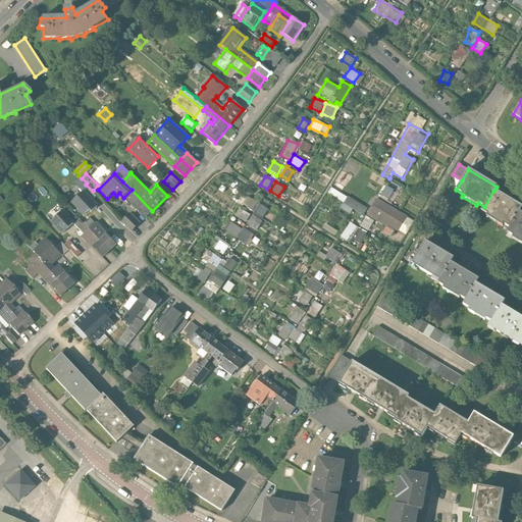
[(390,203),(397,191),(385,185),(379,197),(390,203)]
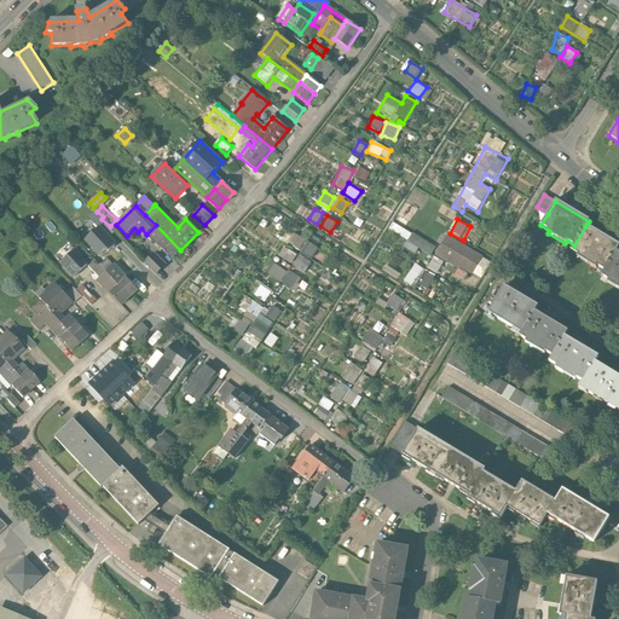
[(429,254),(434,246),(392,223),(388,230),(406,239),(403,247),(415,253),(417,248),(429,254)]
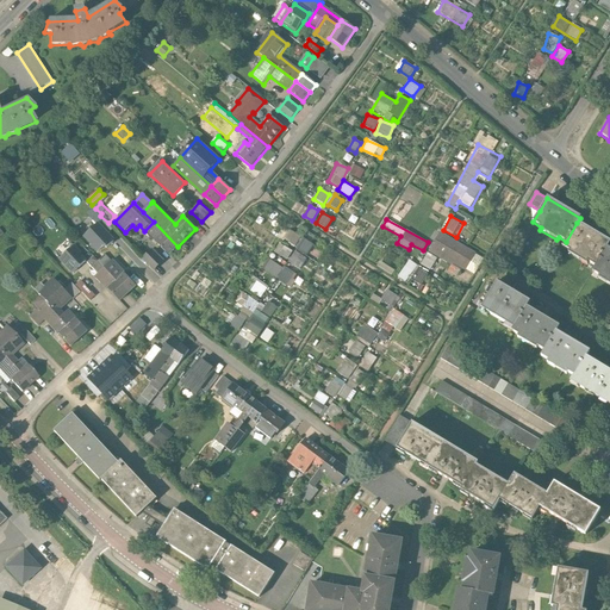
[(178,247),(154,222),(144,231),(169,255),(178,247)]
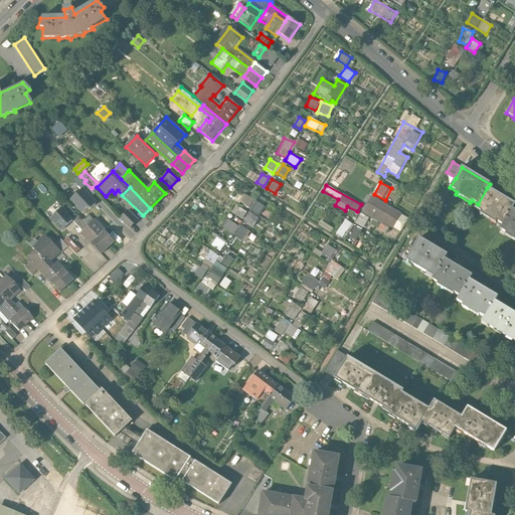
[(496,221),(503,225),(513,209),(514,205),(514,204),(487,188),(478,204),(475,208),(482,212),(480,215),(495,223),(496,221)]
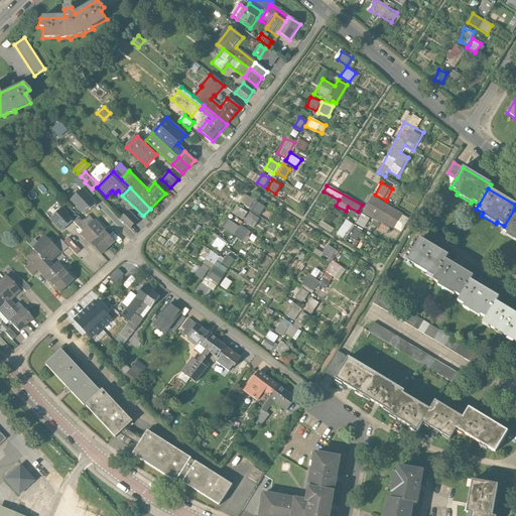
[(82,190),(71,201),(84,215),(95,205),(82,190)]
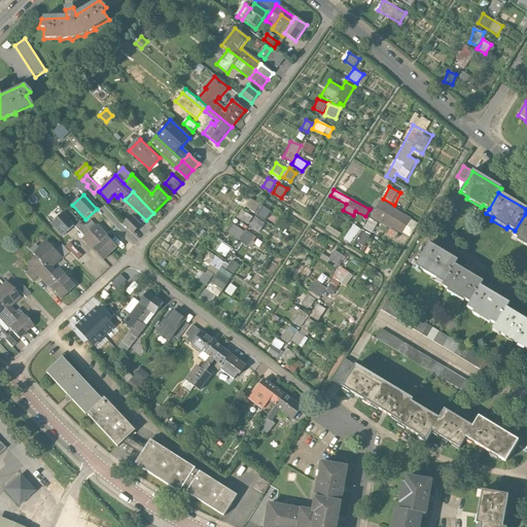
[(249,198),(244,206),(254,212),(259,205),(249,198)]
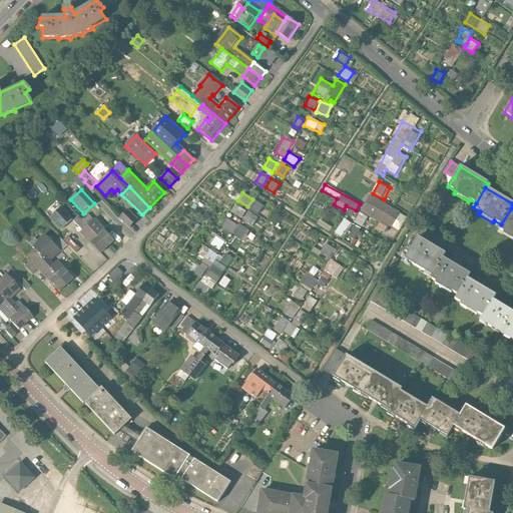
[(370,196),(362,209),(391,227),(399,214),(370,196)]
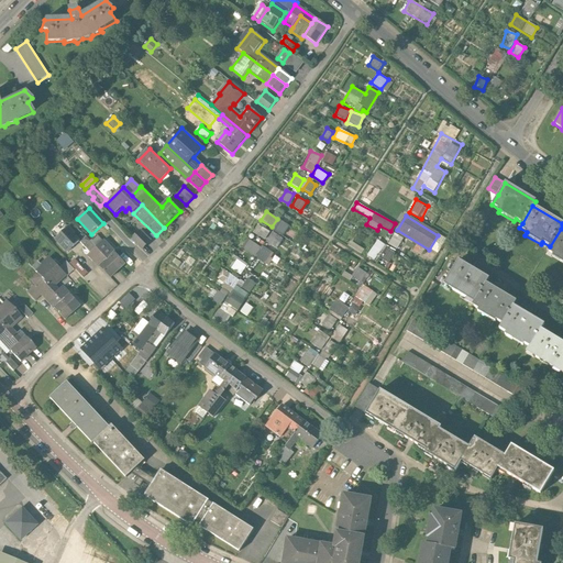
[(265,242),(275,249),(288,225),(278,219),(265,242)]
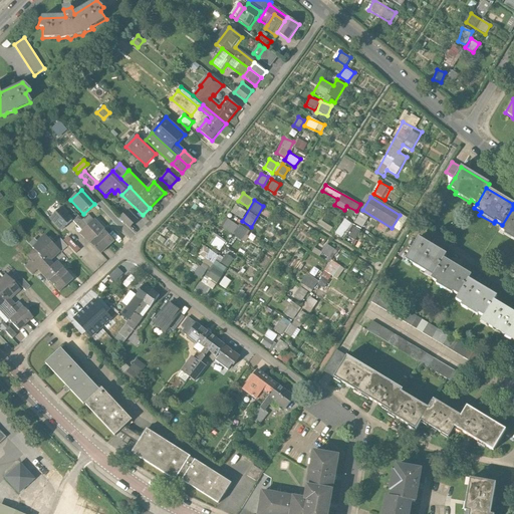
[(243,218),(245,210),(233,206),(231,214),(243,218)]
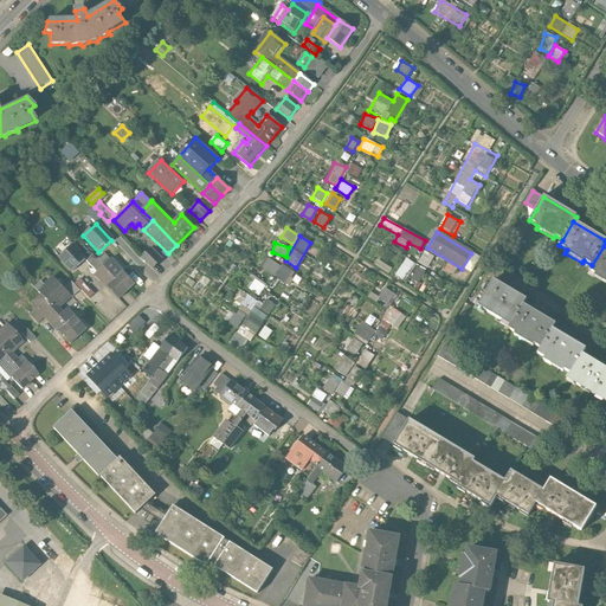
[(72,246),(59,259),(72,274),(85,262),(72,246)]
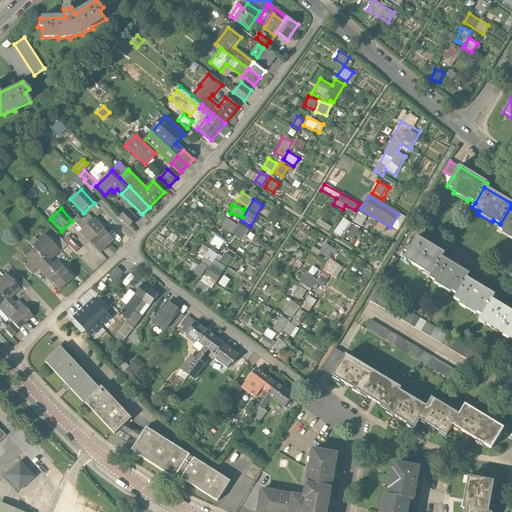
[(511,209),(510,208),(500,224),(498,228),(504,232),(502,234),(511,239),(511,209)]
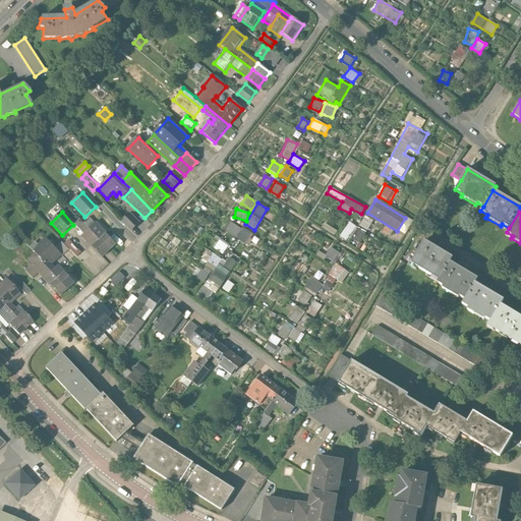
[(123,220),(133,230),(139,223),(130,213),(123,220)]
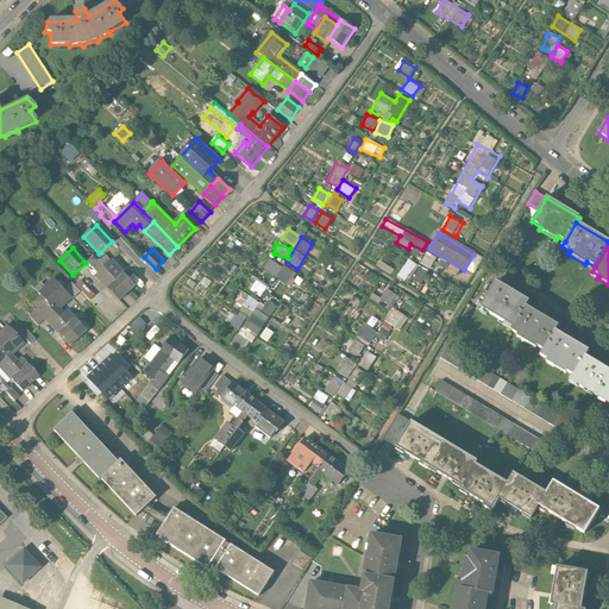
[(483,259),(473,255),(464,270),(473,275),(483,259)]
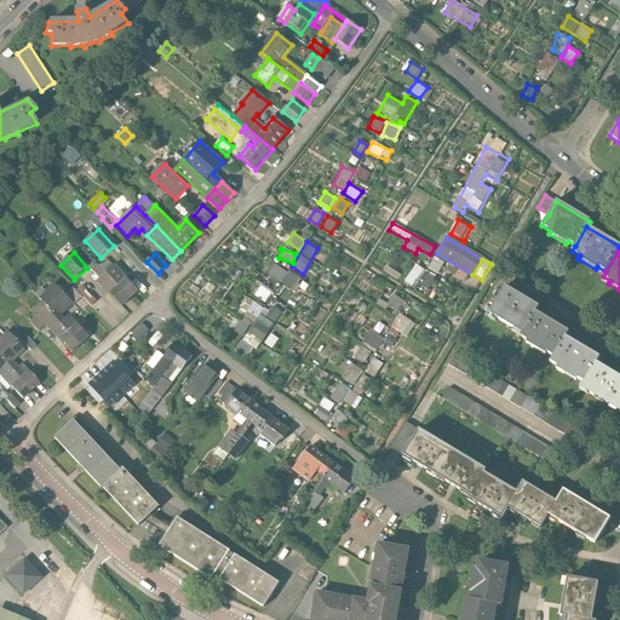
[(274,262),(267,273),(291,288),(298,277),(274,262)]
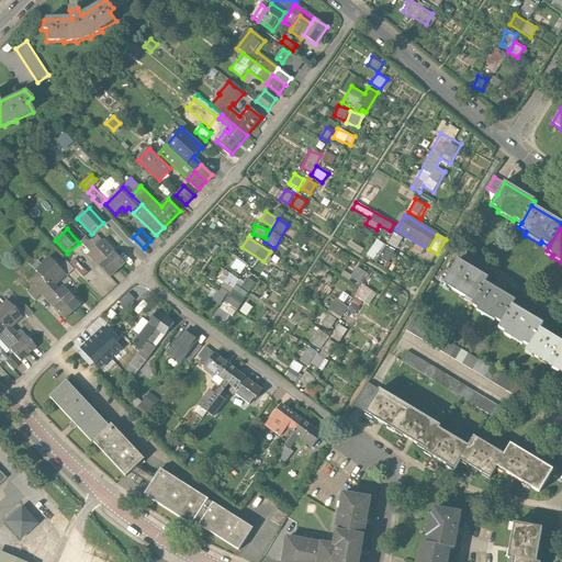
[(111,277),(117,270),(92,243),(88,238),(81,245),(90,253),(89,254),(111,277)]
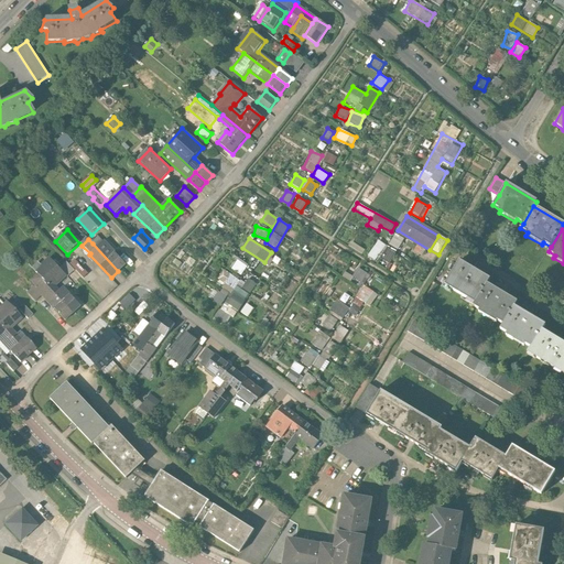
[(98,239),(93,243),(118,271),(127,264),(105,240),(102,242),(98,239)]
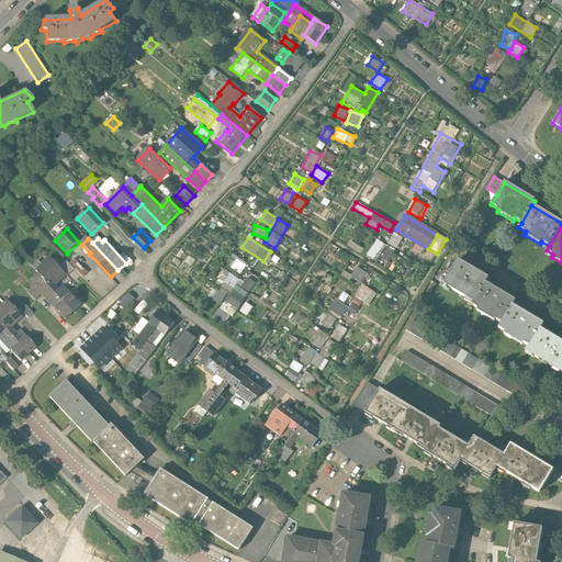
[(366,256),(373,260),(383,244),(375,238),(366,256)]
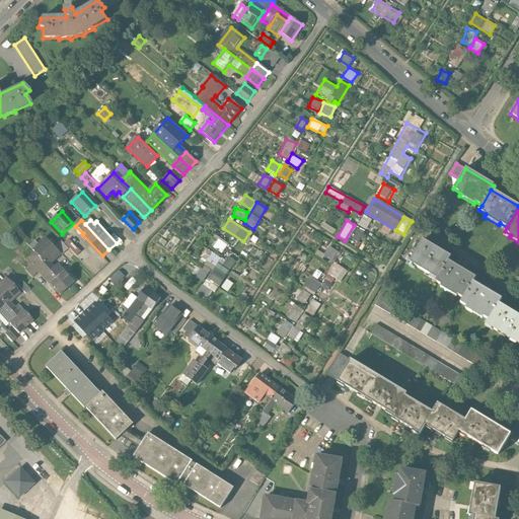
[(356,227),(350,238),(358,243),(364,232),(356,227)]
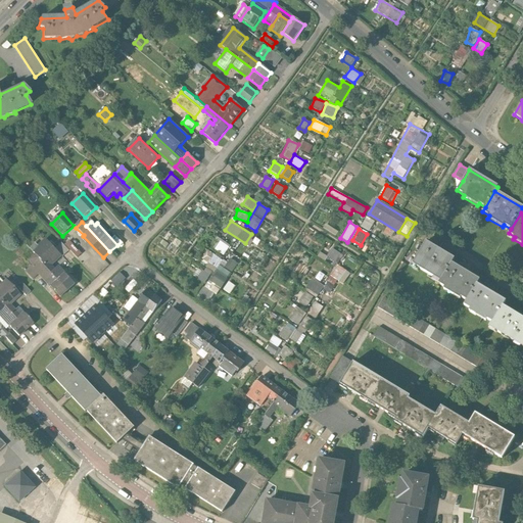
[(30,249),(35,255),(67,291),(76,285),(59,267),(55,270),(52,267),(62,257),(55,249),(46,239),(38,246),(36,243),(30,249)]
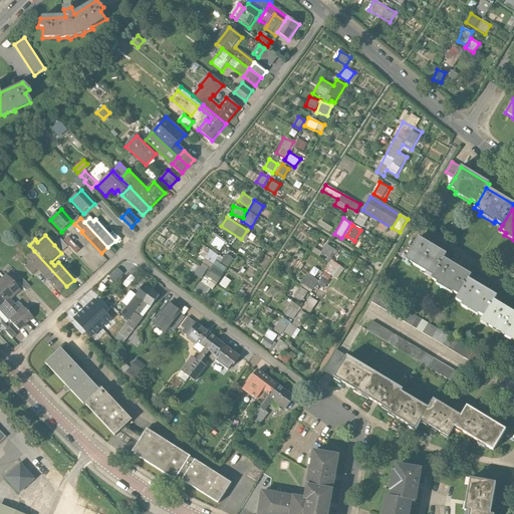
[(216,236),(210,244),(220,250),(225,242),(216,236)]
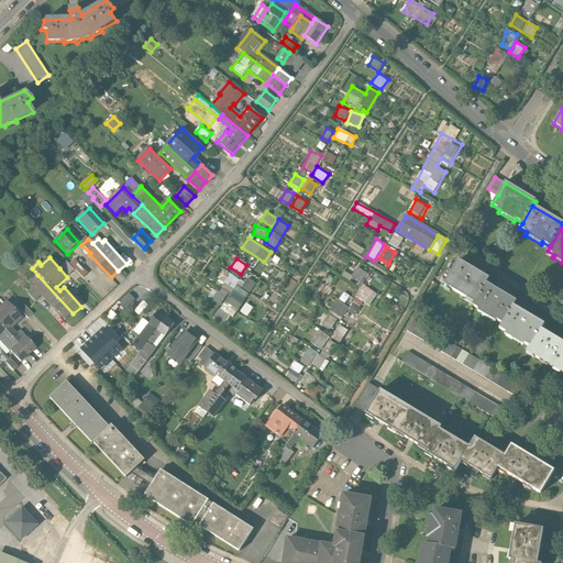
[(444,284),(474,302),(486,284),(488,278),(459,260),(444,284)]
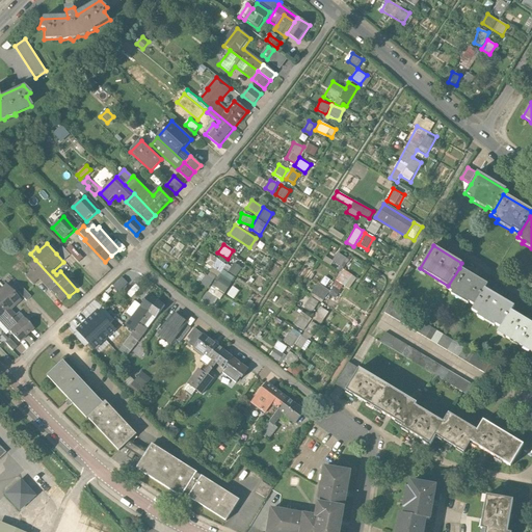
[(56,254),(63,262),(70,256),(62,247),(56,254)]
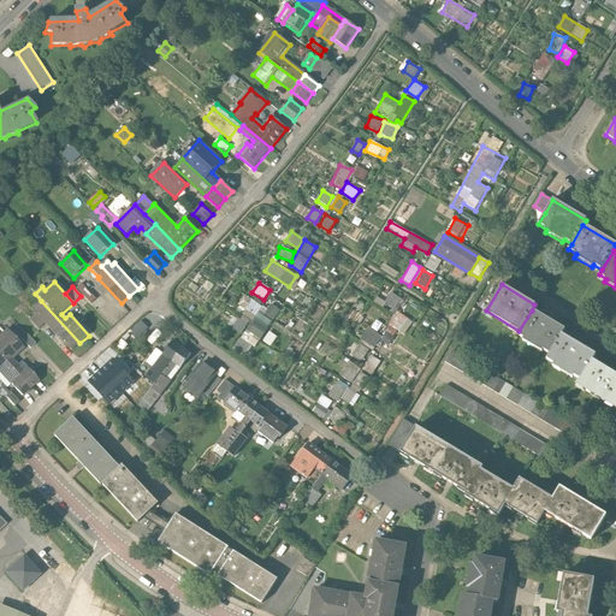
[(397,309),(403,300),(390,292),(384,302),(397,309)]
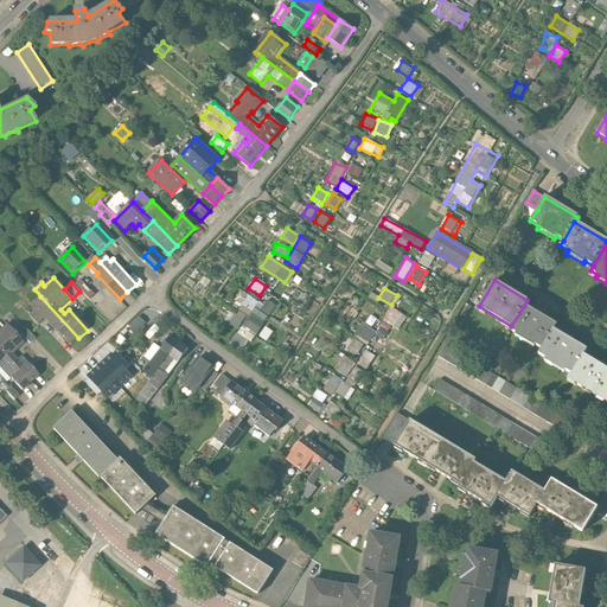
[(238,327),(242,315),(250,317),(255,296),(237,292),(234,304),(240,306),(237,313),(232,312),(229,325),(238,327)]
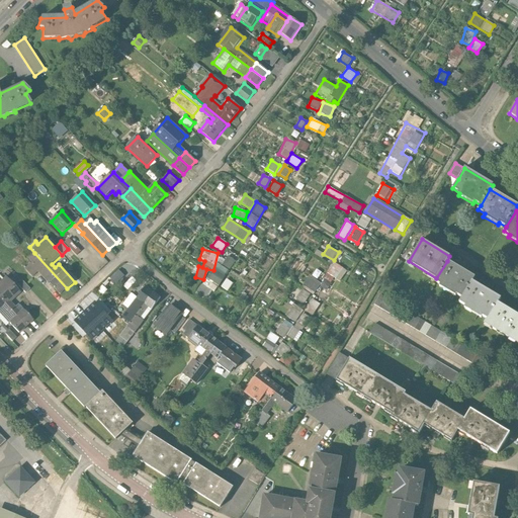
[(61,295),(67,288),(34,253),(27,259),(31,263),(25,270),(31,277),(38,271),(61,295)]
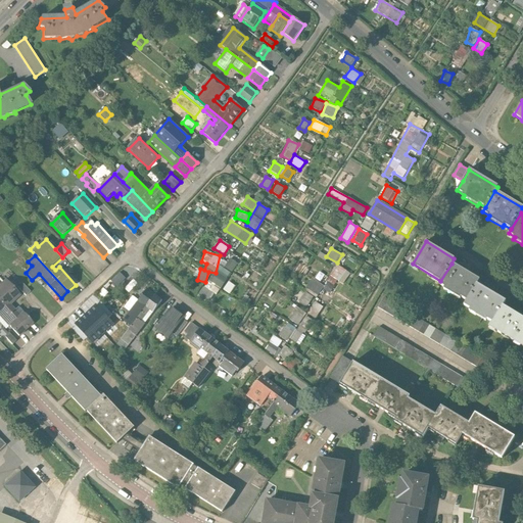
[(461,297),(467,300),(477,285),(479,280),(452,264),(440,281),(438,284),(444,287),(443,289),(460,299),(461,297)]
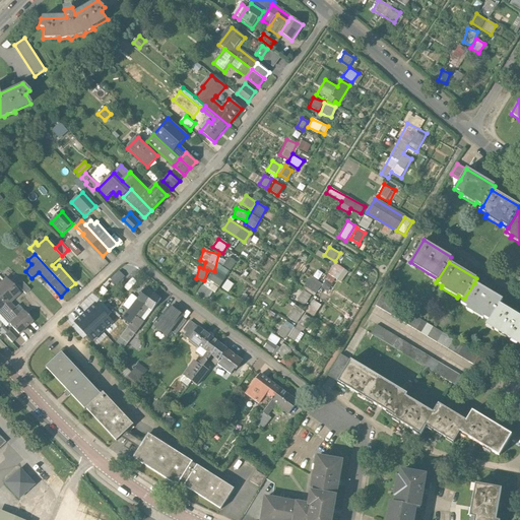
[(326,279),(333,282),(335,278),(341,281),(347,270),(334,263),(326,279)]
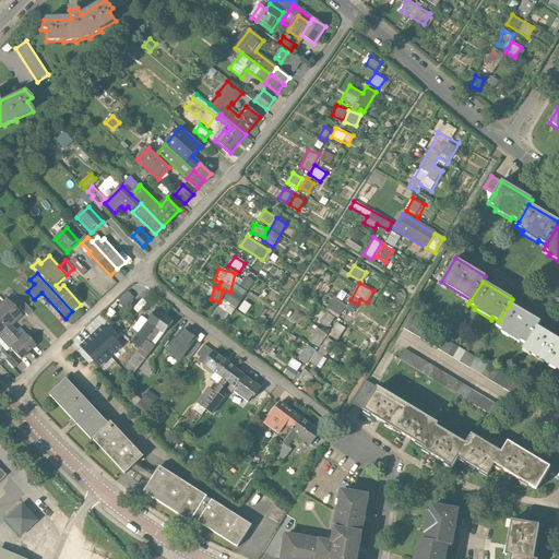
[(235,284),(212,316),(224,324),(247,293),(235,284)]
